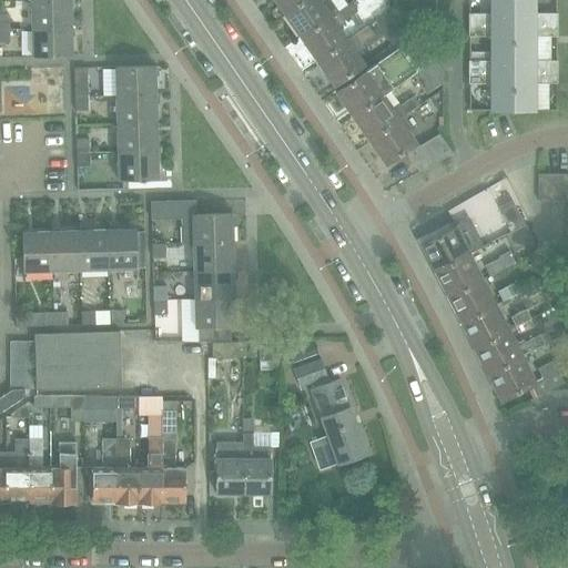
[(71,28),(70,0),(44,0),(31,0),(32,28),(71,28)]
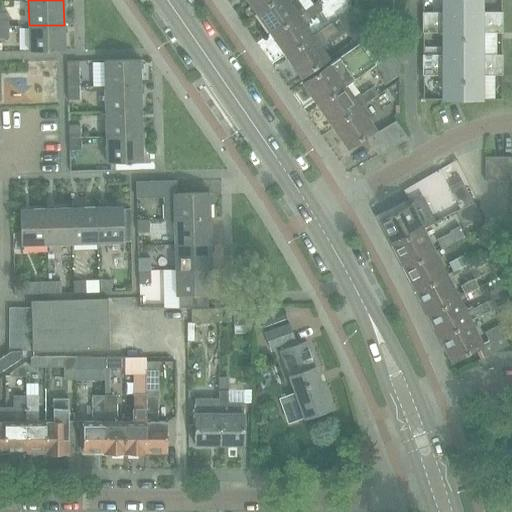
[(248,0),(256,12),(273,0),(248,0)]
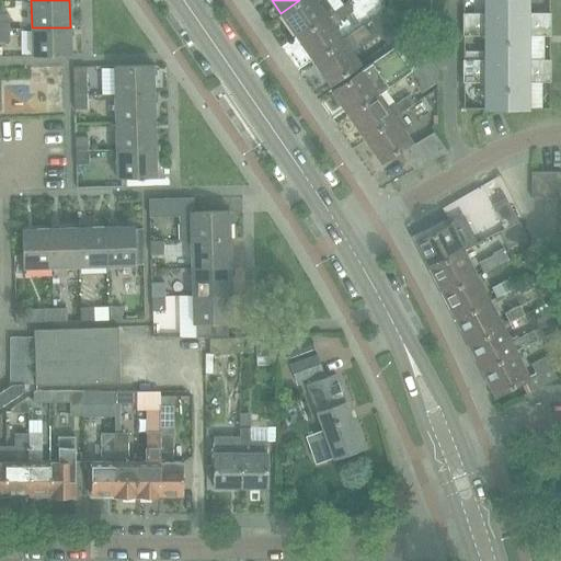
[(299,0),(281,13),(297,37),(343,6),(339,0),(299,0)]
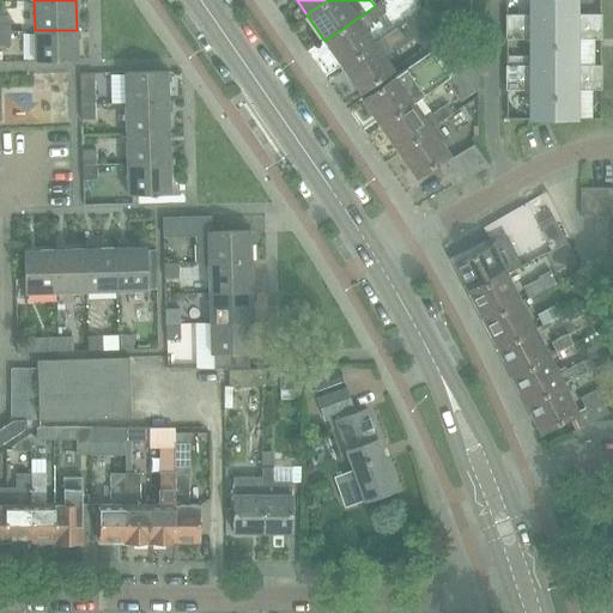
[(439,0),(425,0),(425,12),(441,12),(439,0)]
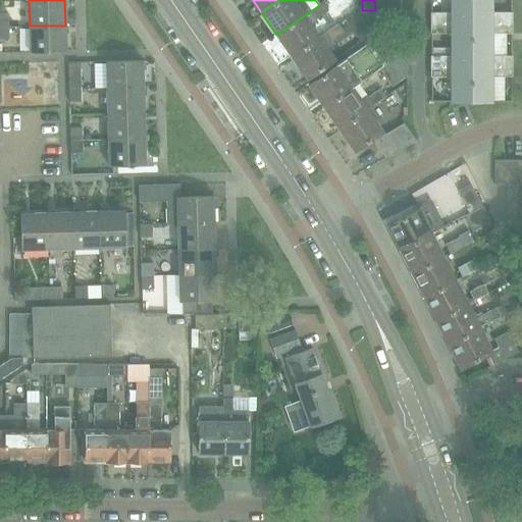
[(387,0),(374,0),(375,10),(387,10),(387,0)]
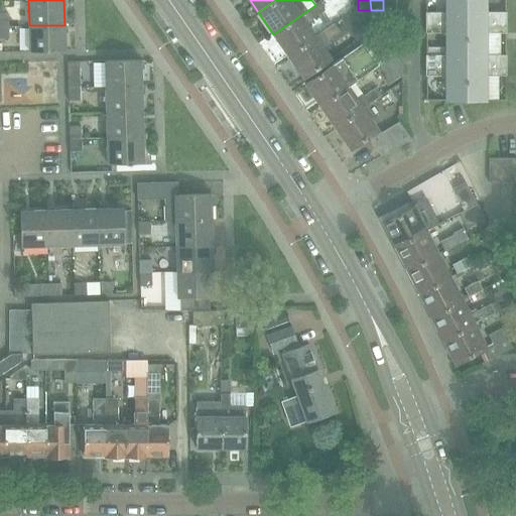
[(396,0),(383,0),(383,10),(396,10),(396,0)]
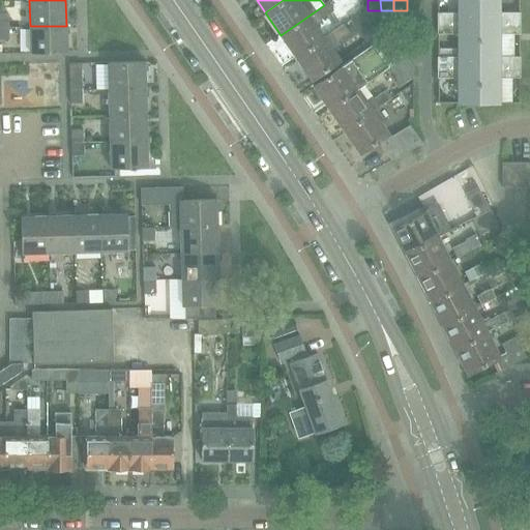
[(457,0),(458,12),(478,12),(478,0),(457,0)]
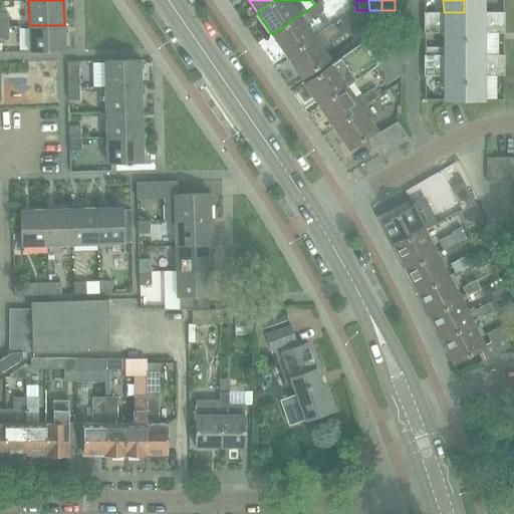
[(464,0),(464,12),(484,12),(484,0),(464,0)]
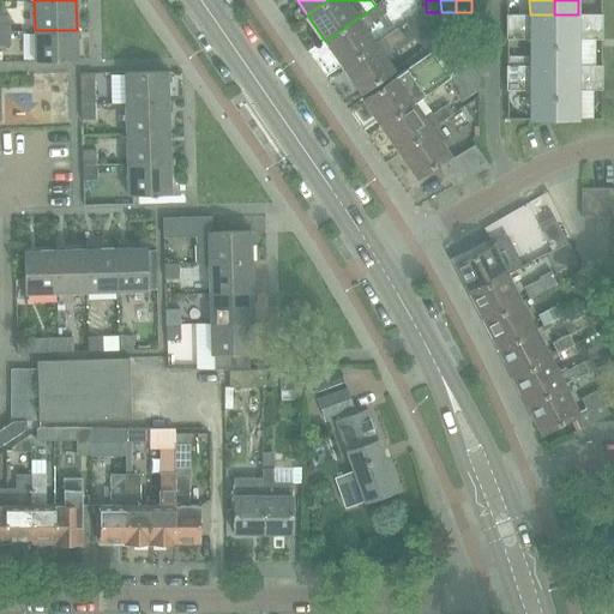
[(380,2),(375,6),(325,41),(343,66),(375,43),(367,31),(375,25),(372,22),(386,11),(380,2)]
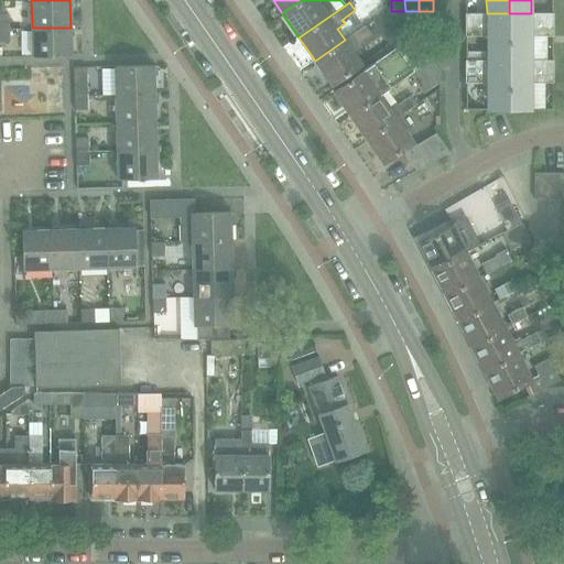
[(509,61),(509,13),(487,13),(466,13),(466,35),(487,35),(487,61),(509,61)]
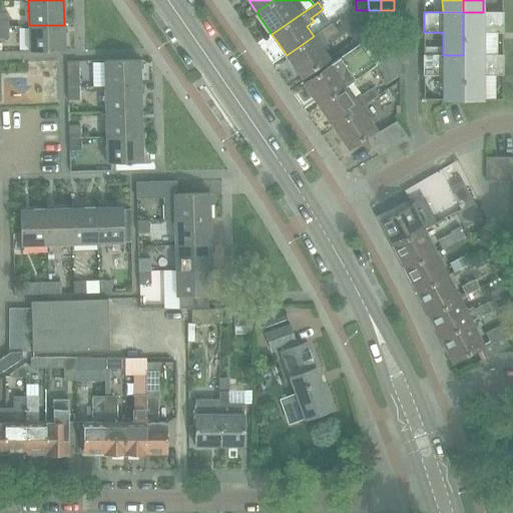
[(502,12),(483,12),(463,12),(463,55),(483,55),(483,32),(502,32),(502,12)]
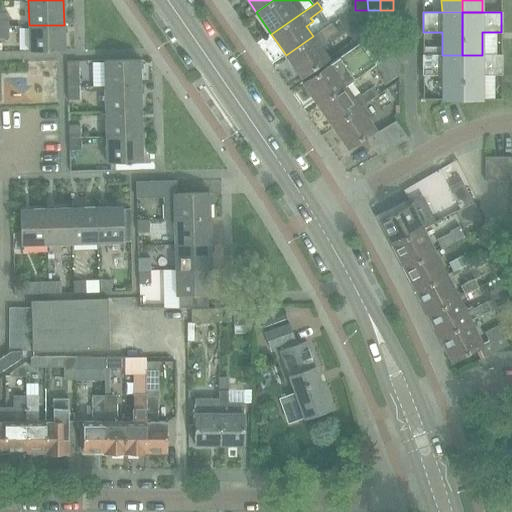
[(8,13),(0,13),(0,25),(9,26),(8,13)]
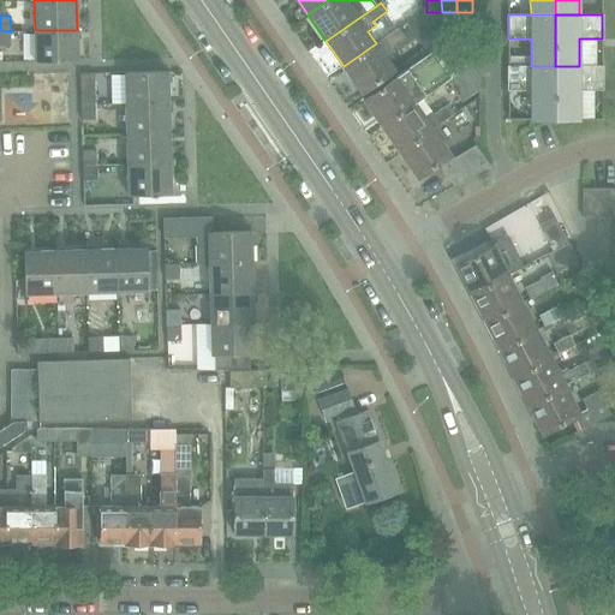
[(398,28),(376,43),(344,66),(362,93),(394,71),(384,55),(392,49),(390,47),(405,37),(398,28)]
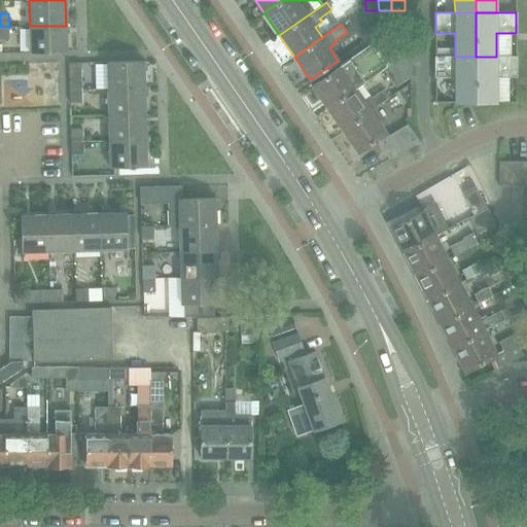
[(0,39),(9,39),(9,27),(0,26),(0,39)]
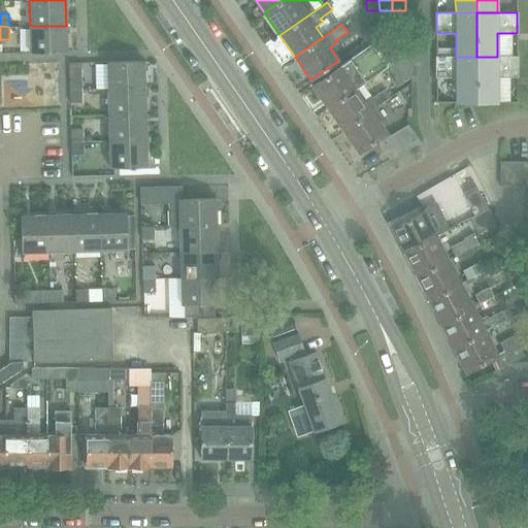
[(67,53),(66,26),(30,26),(30,54),(67,53)]
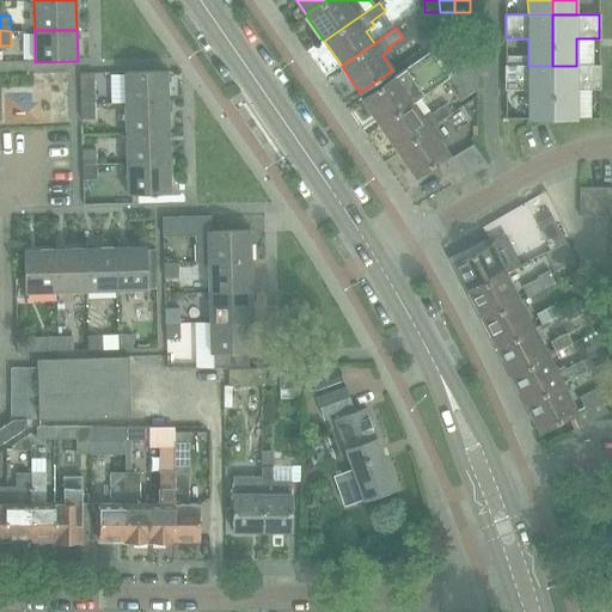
[(362,99),(380,126),(412,103),(445,80),(451,77),(432,50),(362,99)]
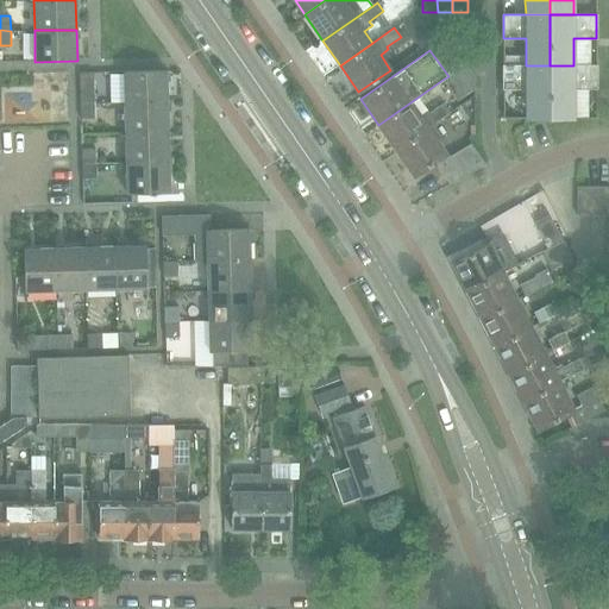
[(475,77),(466,64),(451,74),(443,80),(458,101),(475,89),(475,88),(475,77)]
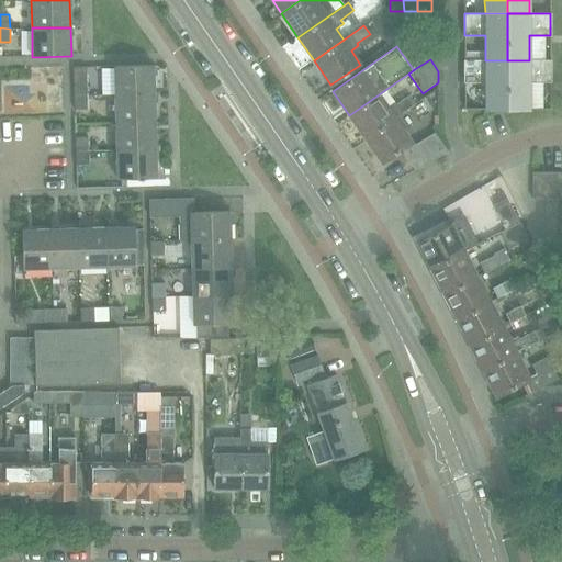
[(507,109),(507,60),(485,60),(464,60),(464,81),(485,81),(485,110),(492,110),(492,109),(507,109)]
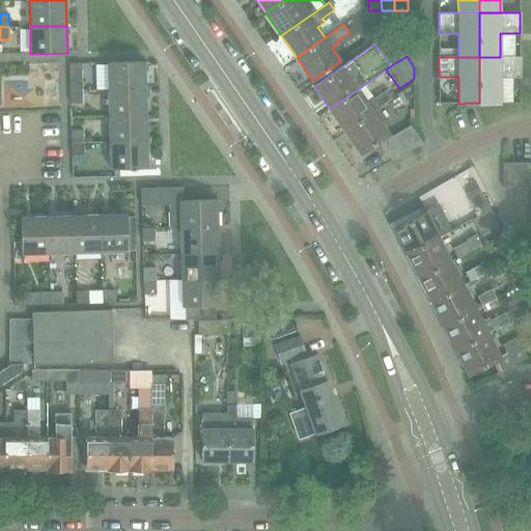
[(520,57),(500,57),(479,57),(479,103),(495,103),(500,103),(500,77),(520,77),(520,57)]
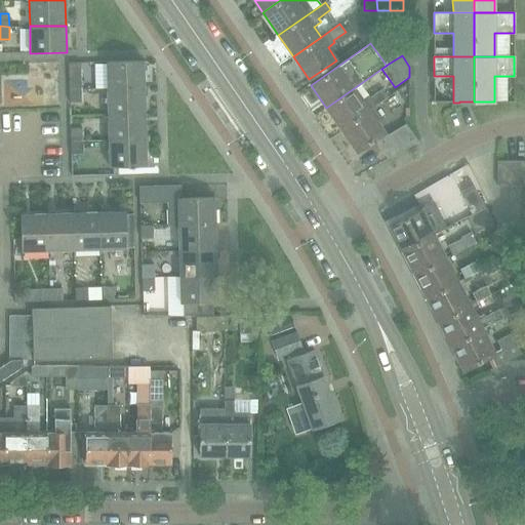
[(144,87),(143,61),(107,62),(108,88),(144,87)]
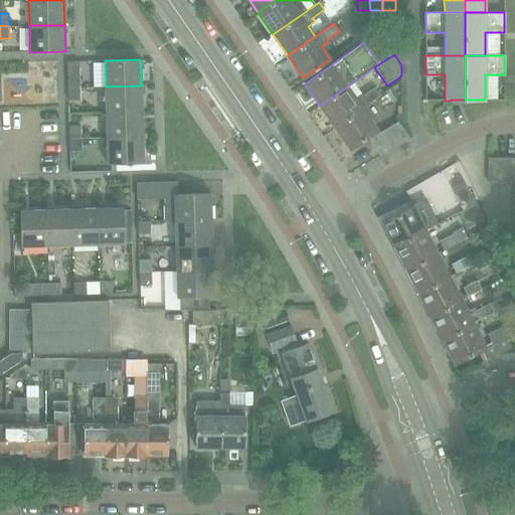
[(68,75),(67,75),(67,88),(79,88),(78,62),(68,63),(68,75)]
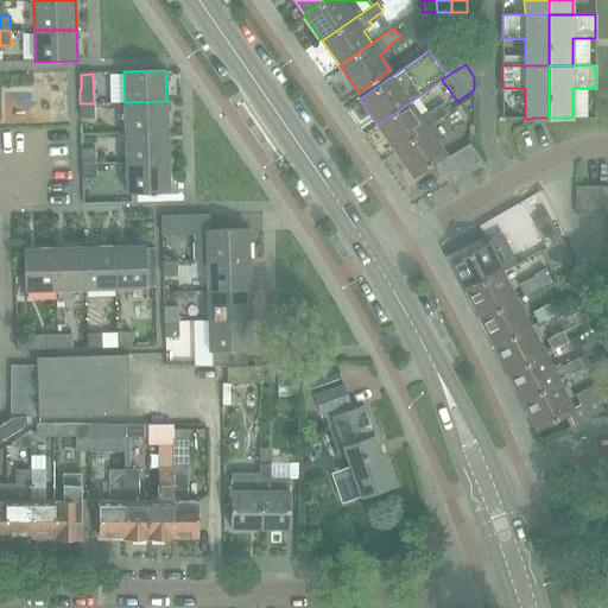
[(168,131),(166,101),(125,102),(125,132),(168,131)]
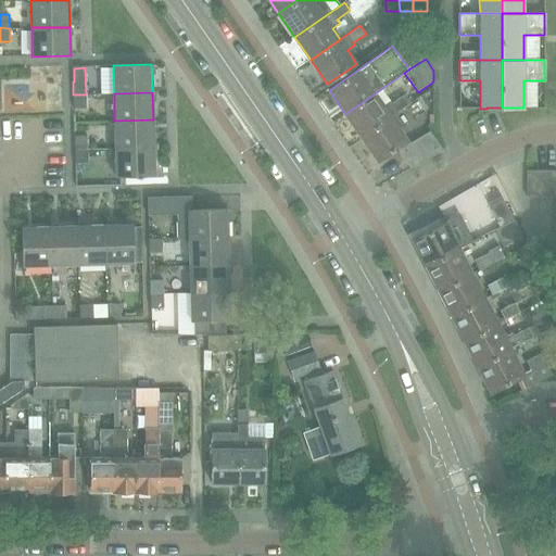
[(384,108),(375,93),(345,114),(363,139),(392,118),(411,105),(405,96),(391,105),(390,103),(384,108)]
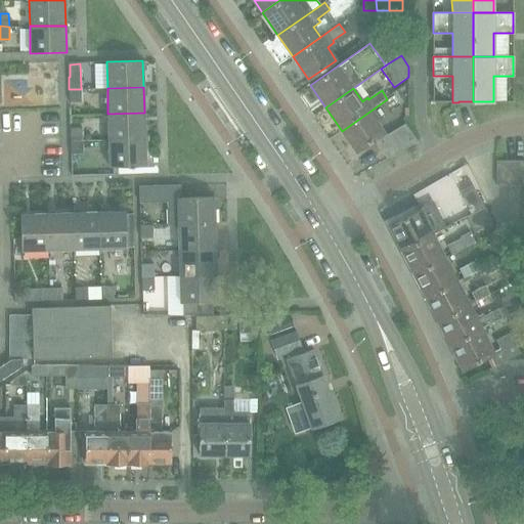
[(81,102),(81,89),(69,89),(70,102),(81,102)]
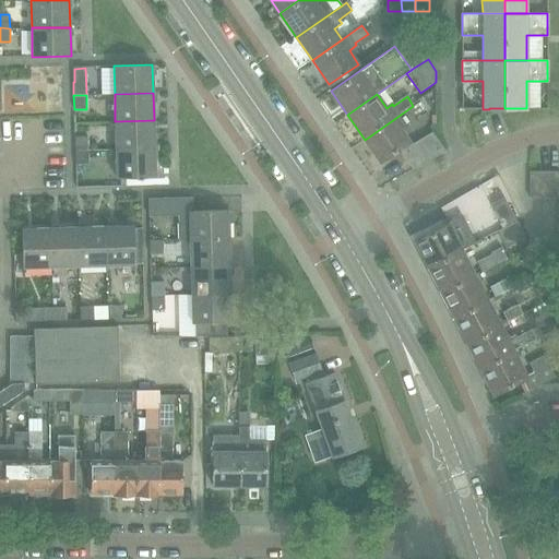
[(411,143),(394,119),(365,140),(380,162),(399,150),(413,169),(445,151),(432,132),(412,144),(411,143)]
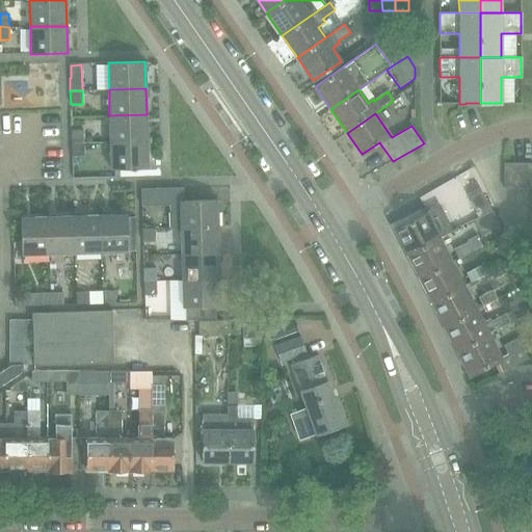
[(147,141),(147,114),(109,115),(110,142),(147,141)]
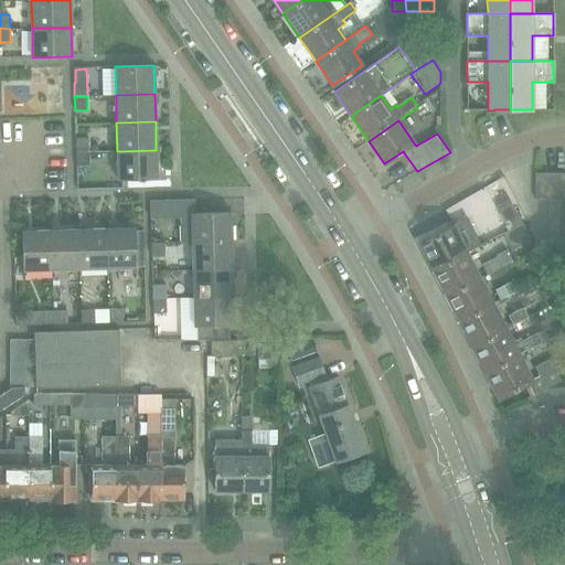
[(88,138),(75,138),(76,152),(88,151),(88,138)]
